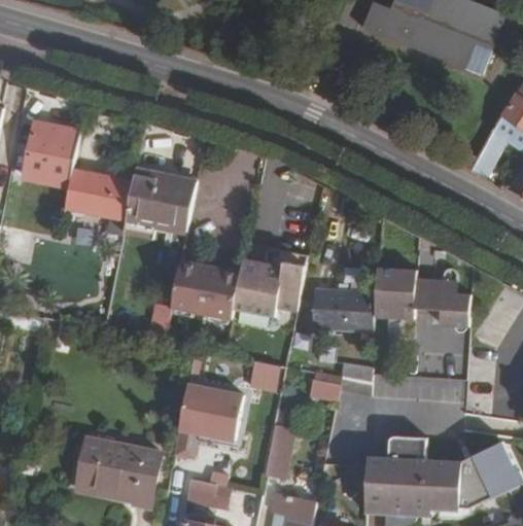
[(370,3),(359,29),(479,75),(503,12),(471,0),(449,0),(442,21),(426,14),(431,0),(392,0),(388,10),(370,3)]
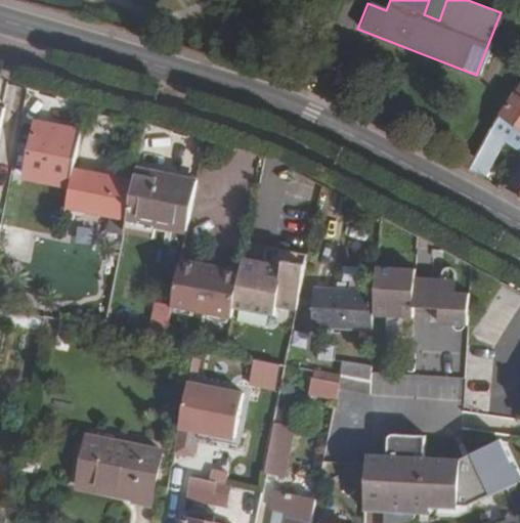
[(429,0),(424,14),(439,20),(446,0),(429,0)]
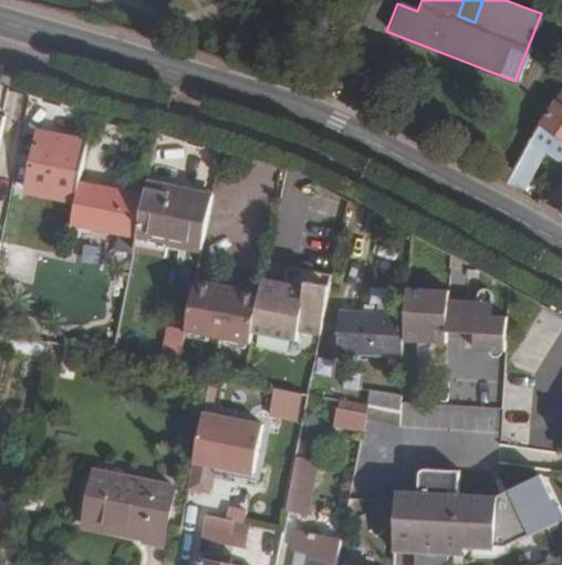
[(561,83),(551,98),(561,105),(561,83)]
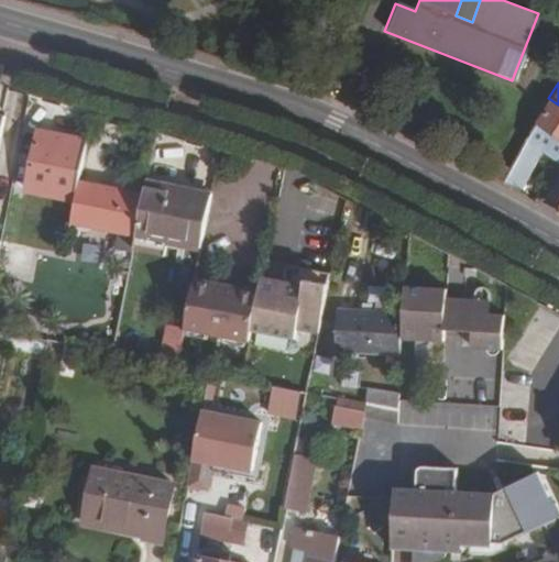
[(558,105),(548,98),(508,171),(502,184),(517,193),(540,151),(558,160),(558,157),(558,105)]
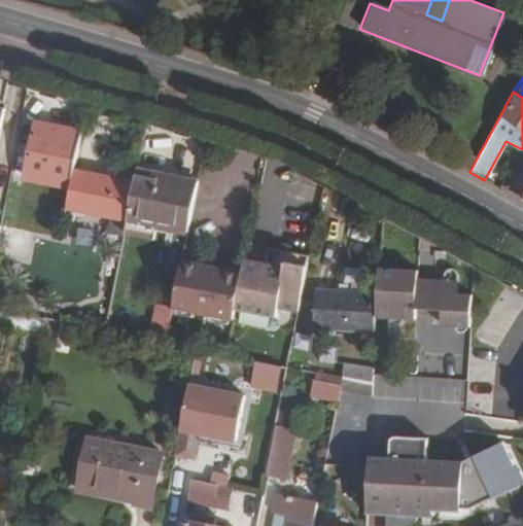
[(33,120),(22,178),(67,187),(71,169),(71,168),(77,136),(39,129),(40,123),(33,120)]
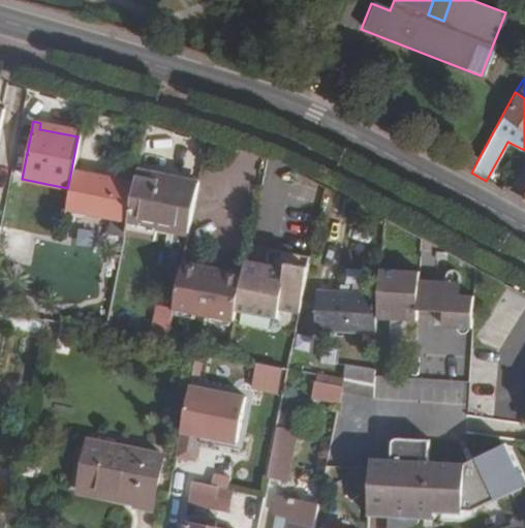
[(78,136),(80,130),(40,123),(39,129),(78,136)]
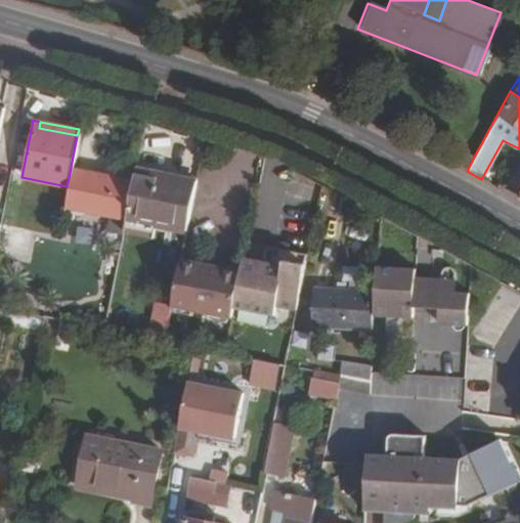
[(455,165),(467,171),(473,159),(462,153),(455,165)]
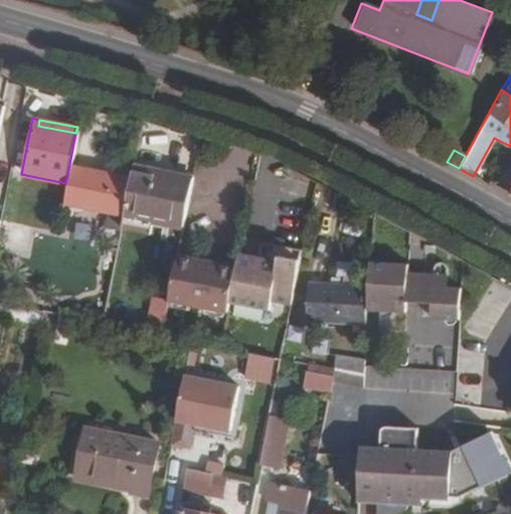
[(69,165),(65,183),(61,203),(121,214),(122,213),(129,177),(69,165)]
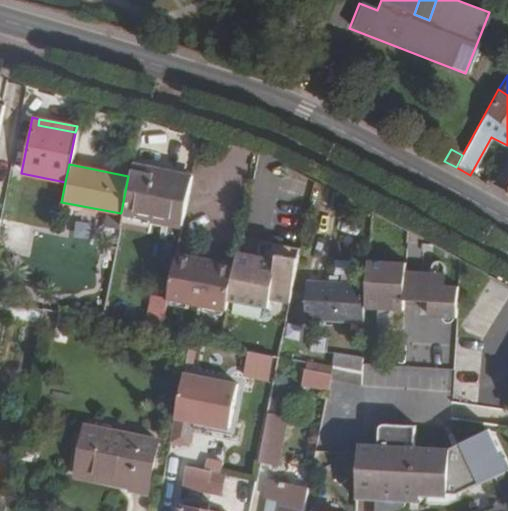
[(150,173),(151,168),(130,164),(129,169),(150,173)]
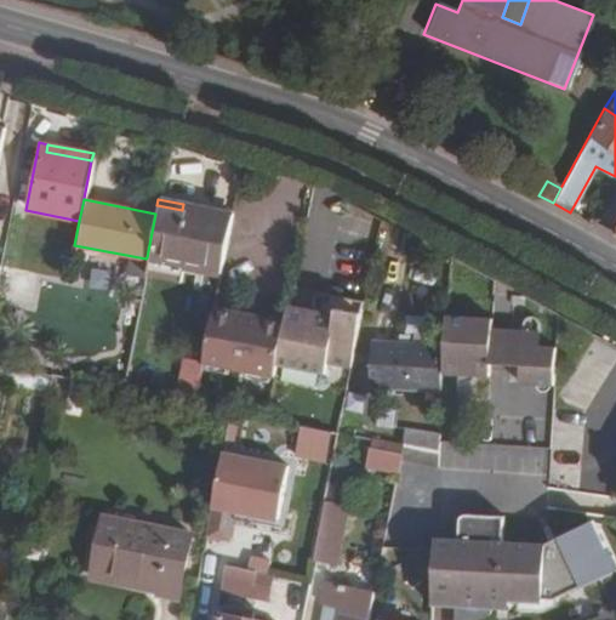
[(147,257),(217,272),(229,212),(183,204),(182,210),(157,205),(155,214),(147,257)]
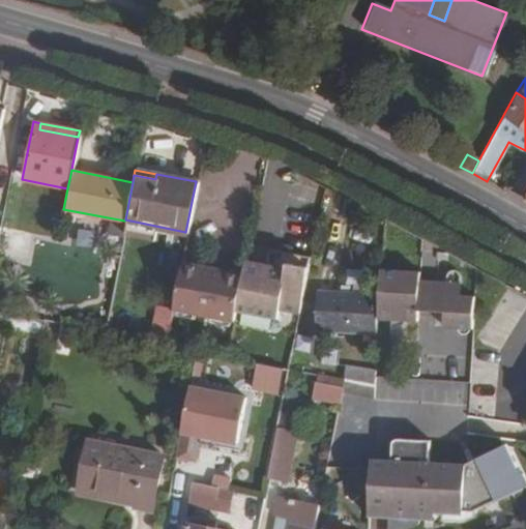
[(233,311),(274,318),(276,310),(296,314),(308,255),(287,251),(282,271),(242,265),(238,289),(233,311)]
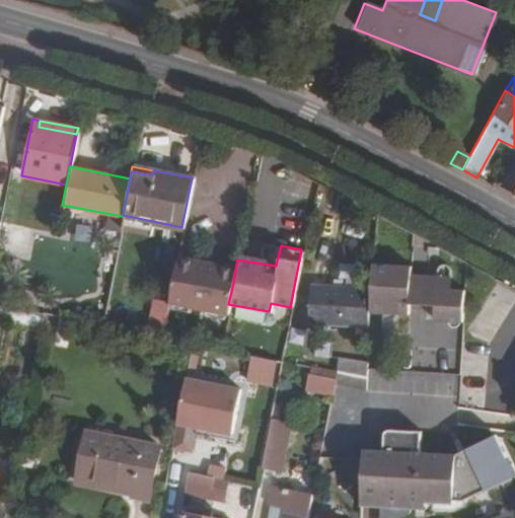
[(200,259),(176,254),(167,302),(227,314),(228,304),(233,283),(236,266),(206,261),(205,263),(199,262),(200,259)]
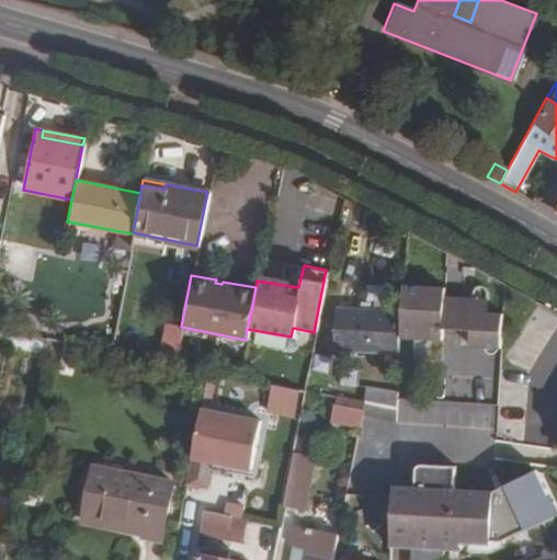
[(442,297),(442,288),(401,285),(398,336),(439,339),(440,328),(467,329),(466,345),(498,346),(500,313),(482,313),(484,299),(442,297)]
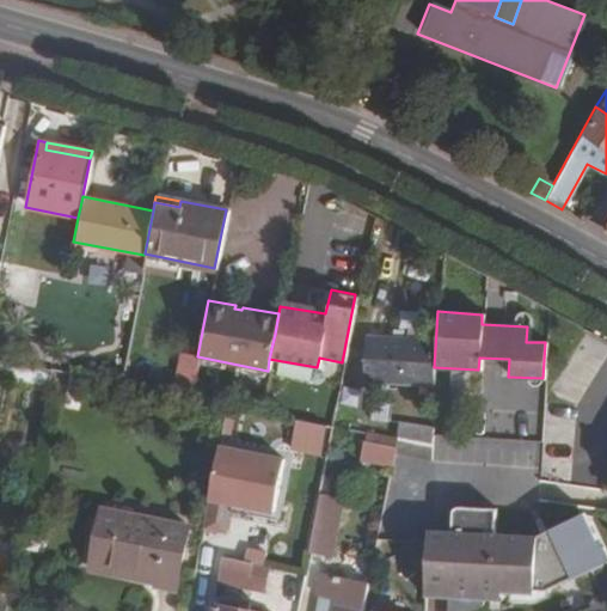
[(433,340),(362,336),(360,380),(430,384),(433,340)]
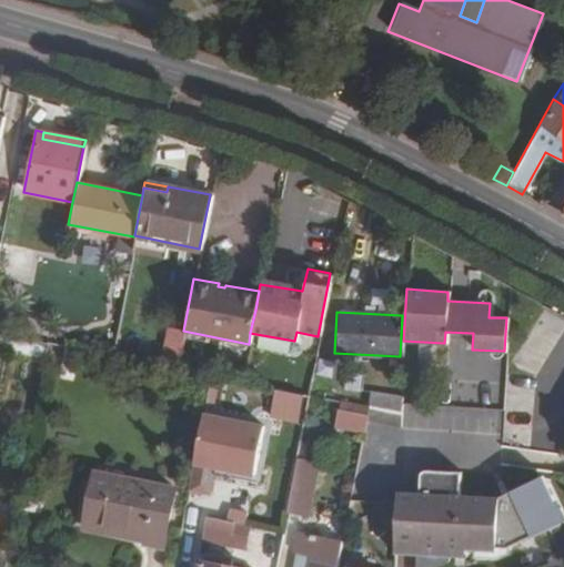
[(44,344),(42,355),(59,360),(61,347),(44,344)]
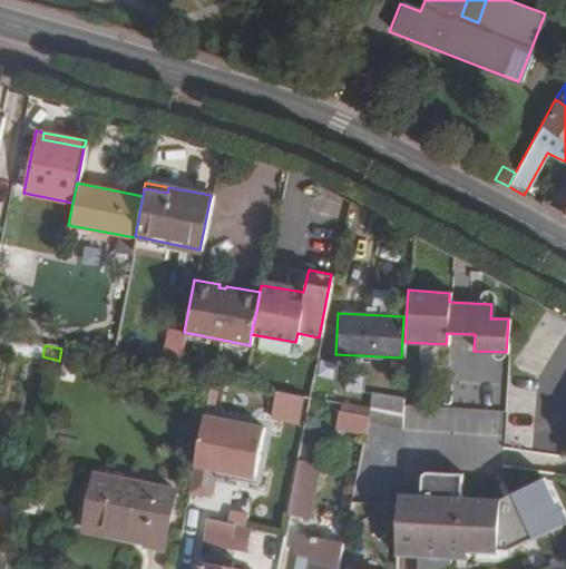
[(402,398),(370,393),(368,408),(401,414),(401,405),(402,398)]
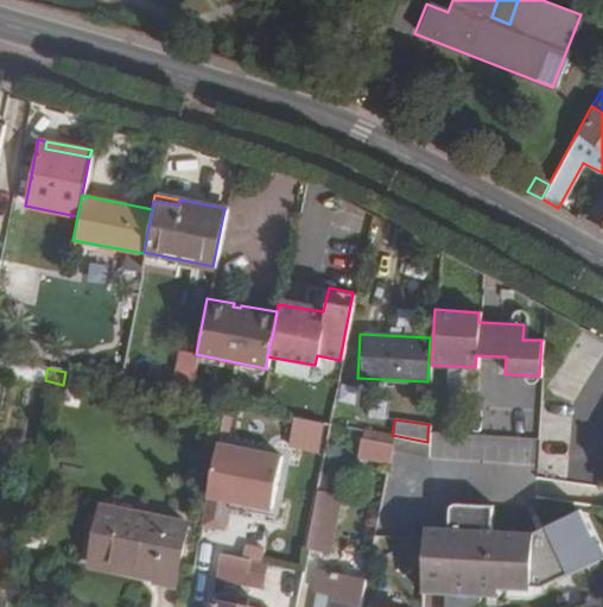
[(287,442),(311,447),(315,424),(292,421),(287,442)]
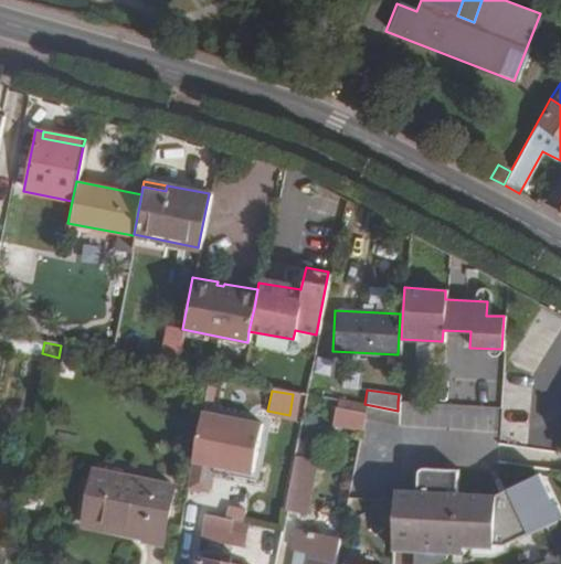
[(335,398),(332,406),(362,412),(364,404),(335,398)]
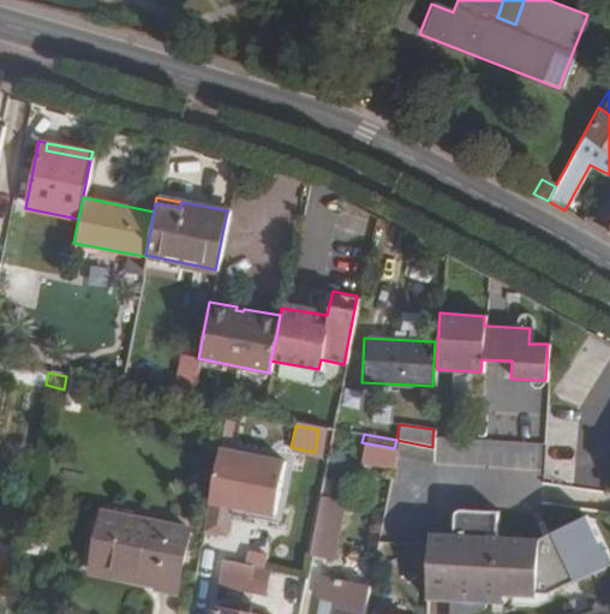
[(394,448),(394,453),(431,462),(432,447),(396,440),(394,448)]
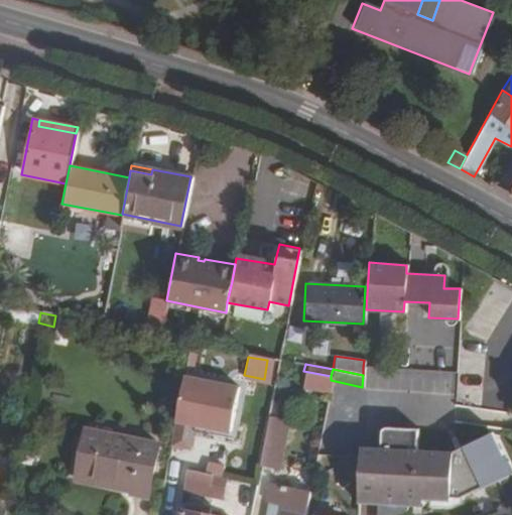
[(408,369),(408,378),(449,380),(450,371),(408,369)]
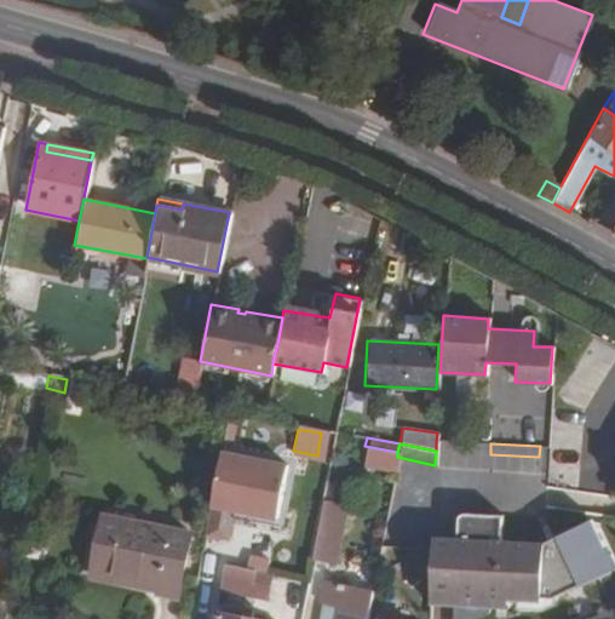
[(397,452),(365,446),(361,465),(394,471),(397,457),(397,452)]
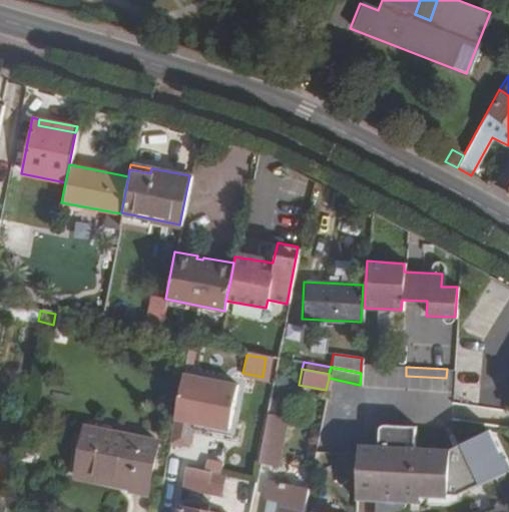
[(181,373),(172,418),(192,421),(226,428),(235,384),(181,373)]
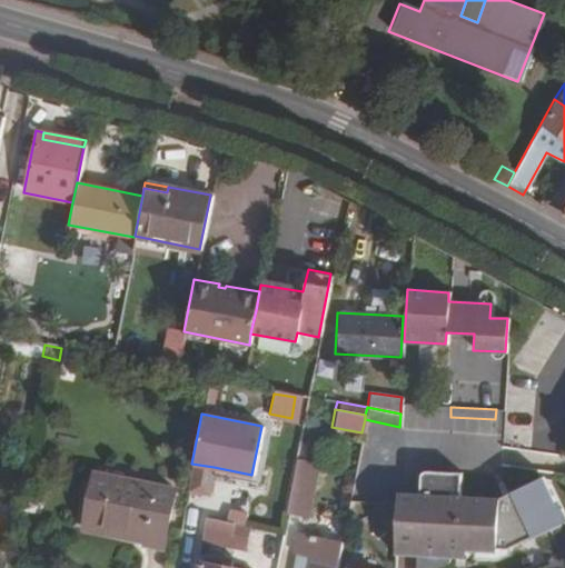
[(316,464),(295,459),(284,512),(306,517),(316,464)]
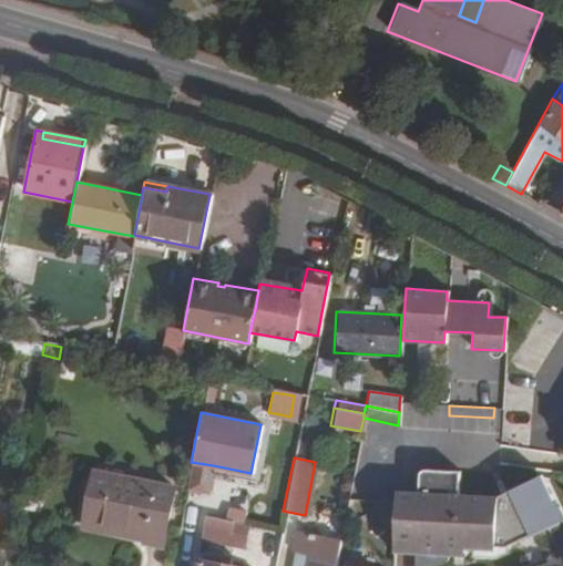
[(213,465),(191,462),(185,489),(207,493),(213,465)]
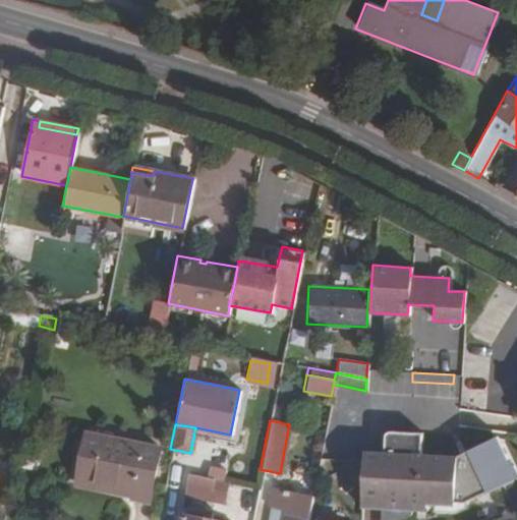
[(148,502),(159,445),(84,429),(74,477),(132,488),(129,499),(148,502)]
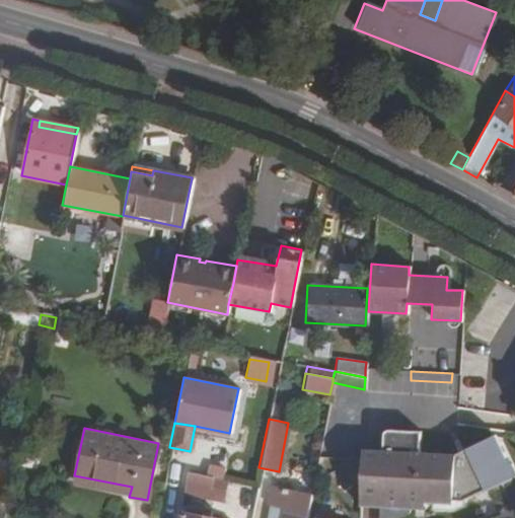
[(450,503),(453,454),(417,452),(418,430),(386,429),(383,430),(382,431),(381,434),(380,450),(361,449),(358,504),(377,506),(376,517),(395,517),(403,514),(407,512),(408,510),(408,507),(422,508),(423,501),(450,503)]
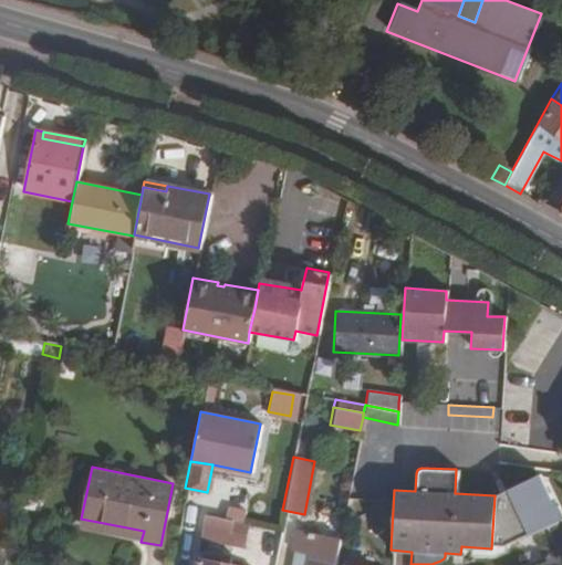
[(230,520),(203,513),(198,535),(226,541),(230,520)]
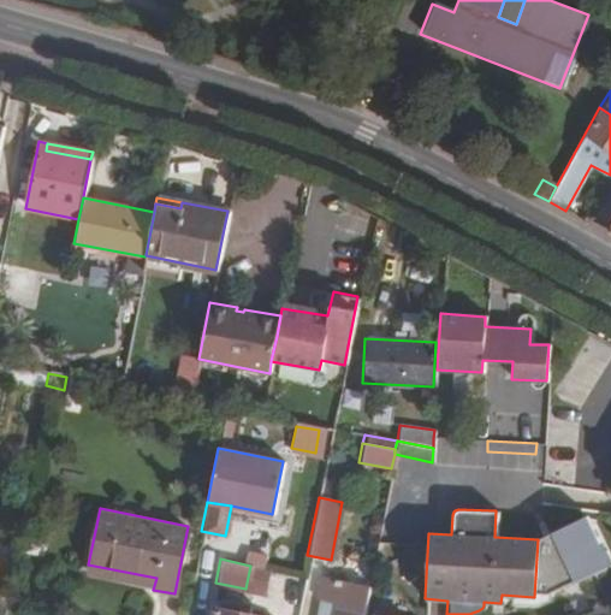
[(156,578),(88,565),(85,575),(153,590),(156,578)]
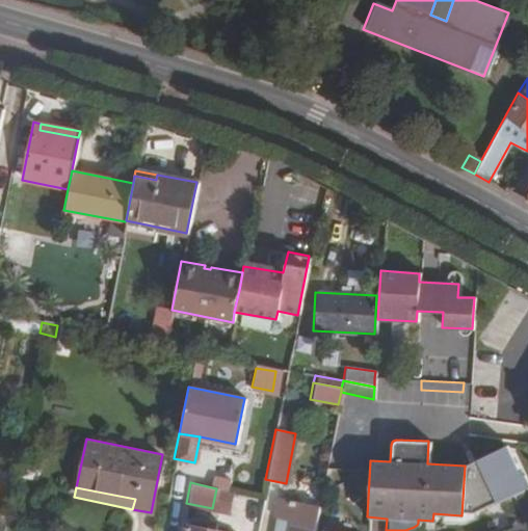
[(231,490),(216,488),(212,508),(226,511),(231,490)]
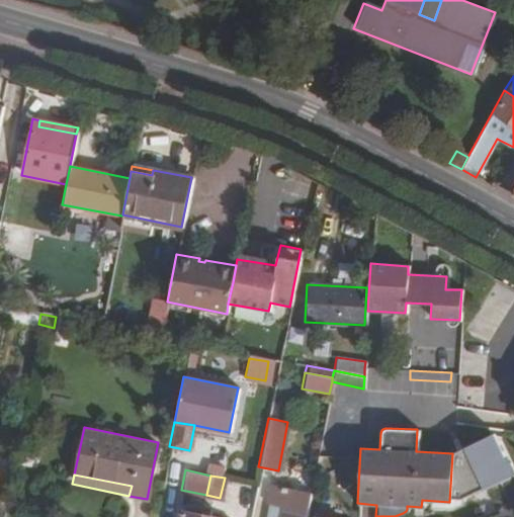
[(268,485),(265,502),(280,505),(277,516),(305,516),(310,493),(268,485)]
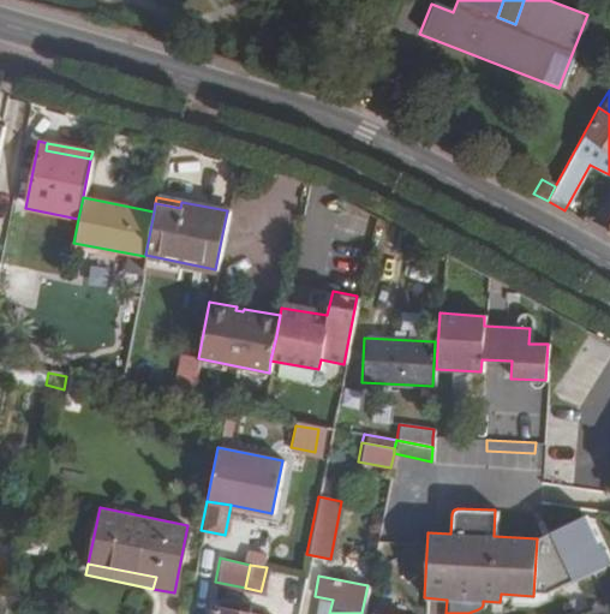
[(233,610),(214,607),(211,613),(250,613),(244,613),(246,604),(235,602),(233,610)]
